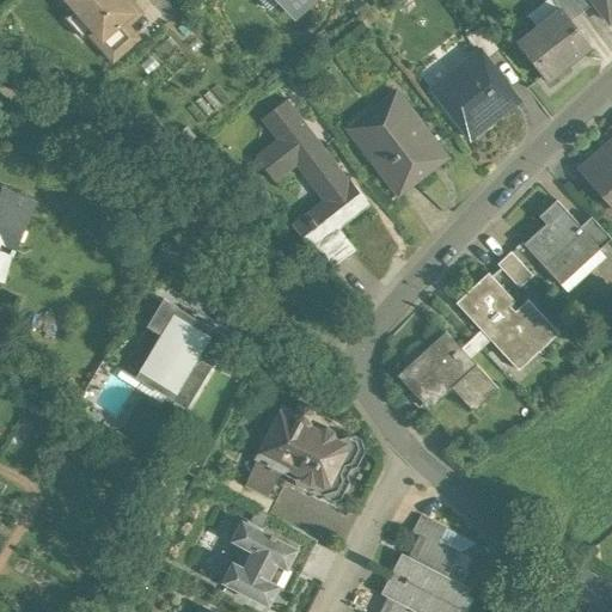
[(59,0),(71,13),(65,18),(83,38),(90,32),(102,47),(124,26),(139,13),(127,0),(59,0)]
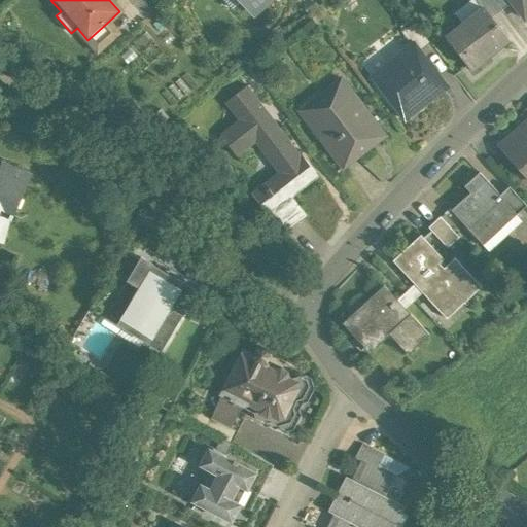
[(242,0),(243,1),(242,2),(253,14),(269,0),(242,0)]
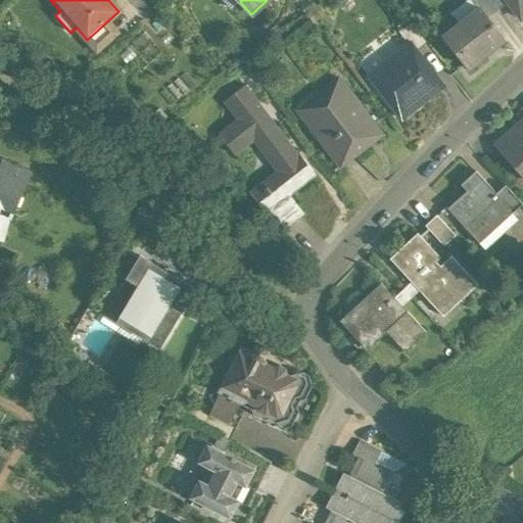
[(490,0),(472,0),(479,8),(480,8),(487,17),(497,9),(490,0)]
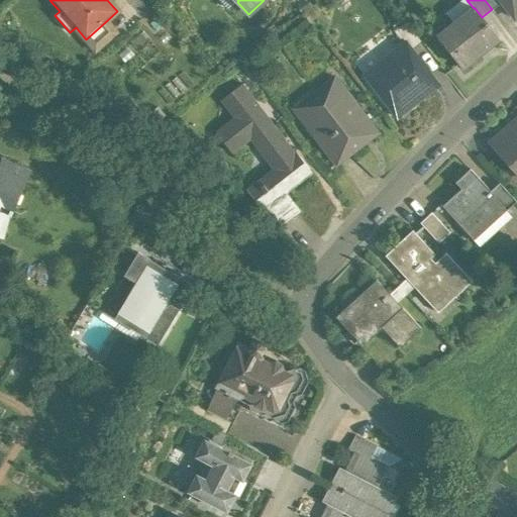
[(502,2),(500,0),(485,0),(492,9),(502,2)]
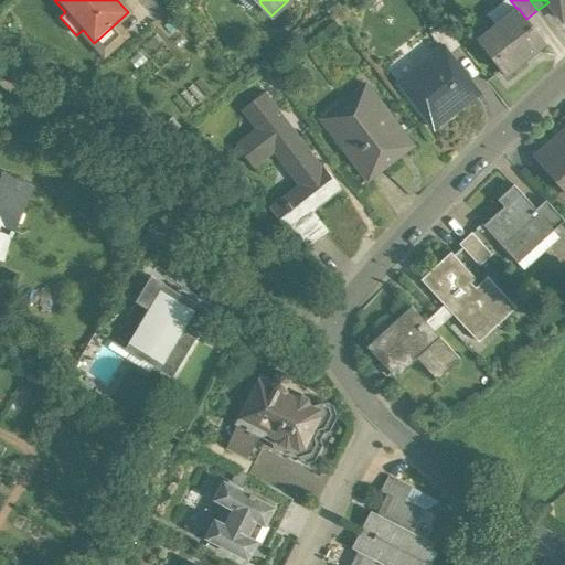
[(564,0),(546,0),(548,2),(562,20),(564,18),(564,0)]
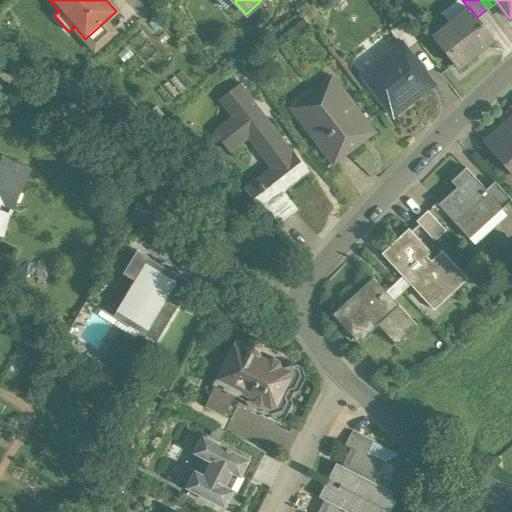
[(469,8),(434,36),(457,66),(493,38),(477,17),(470,8),(469,8)]
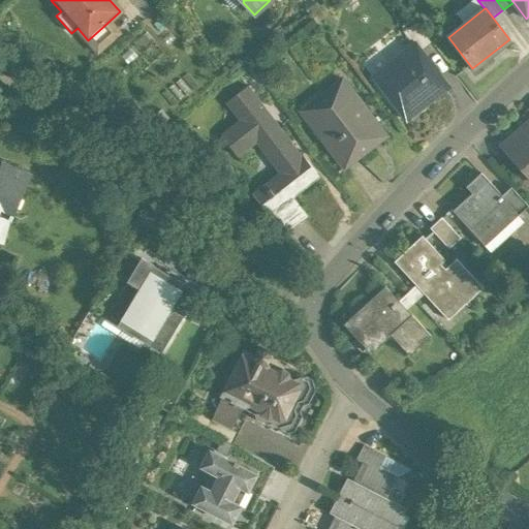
[(107,23),(88,40),(87,40),(97,52),(118,34),(107,23)]
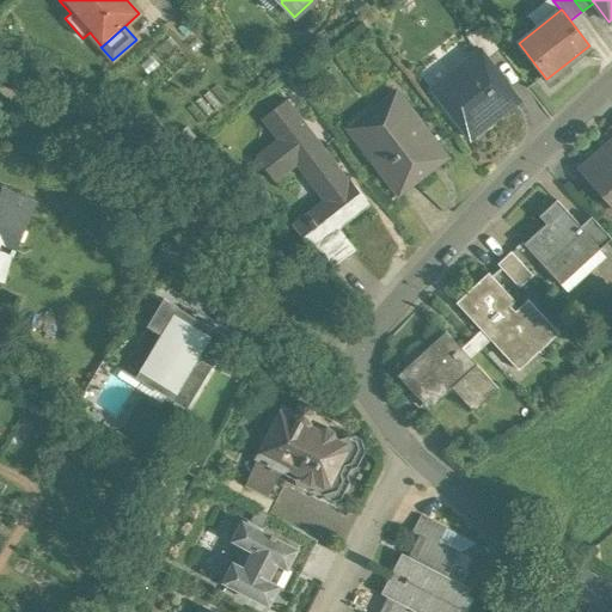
[(496,49),(478,26),(465,38),(476,53),(478,50),(485,59),(496,49)]
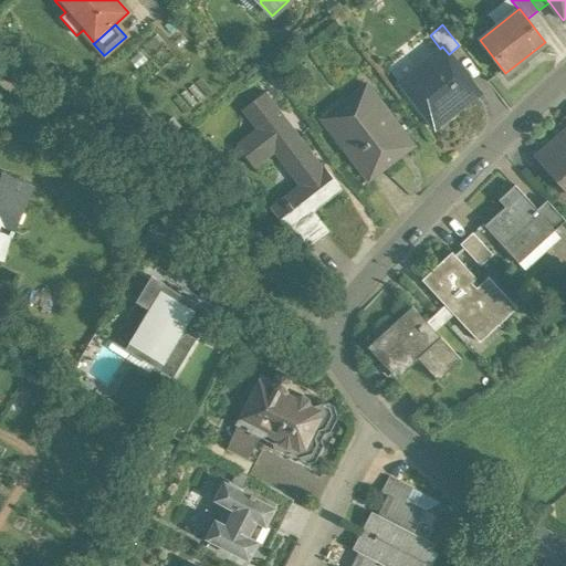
[(440,49),(415,69),(397,81),(402,88),(435,128),(475,96),(458,73),(461,71),(449,54),(442,46),(440,49)]
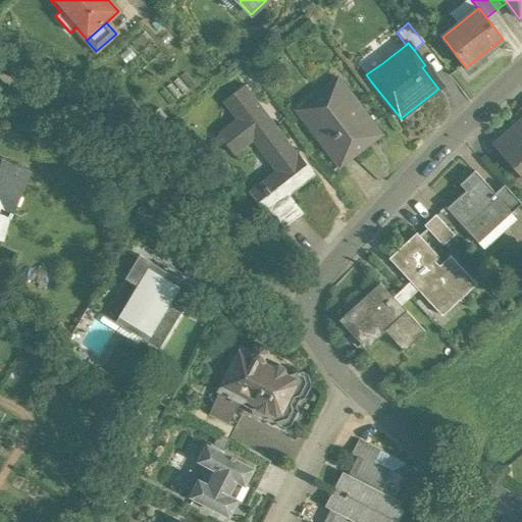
[(377,129),(337,77),(317,94),(295,110),(302,118),(340,166),(355,154),(352,149),(377,129)]
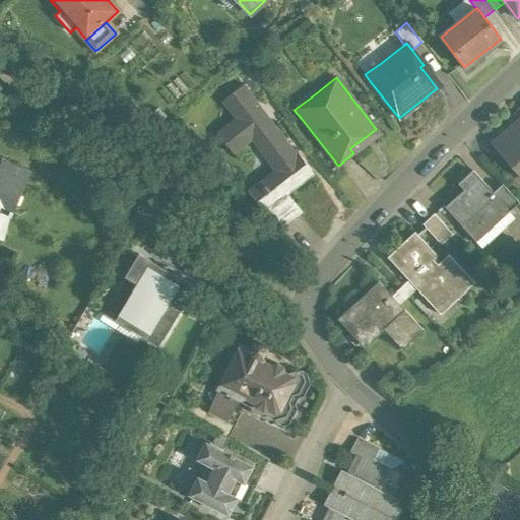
[(295,154),(241,86),(222,102),(237,120),(217,135),(232,154),(252,138),(276,171),(249,193),(264,210),(286,193),(312,173),(297,152),(295,154)]
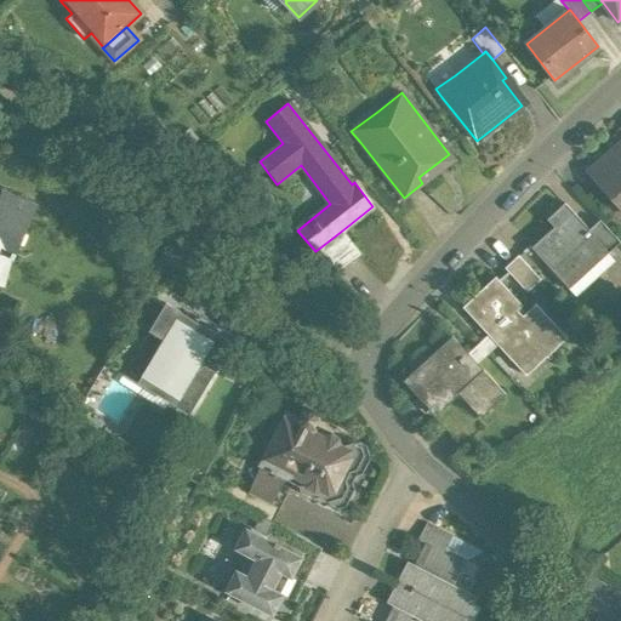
[(620,142),(587,174),(620,211),(620,142)]
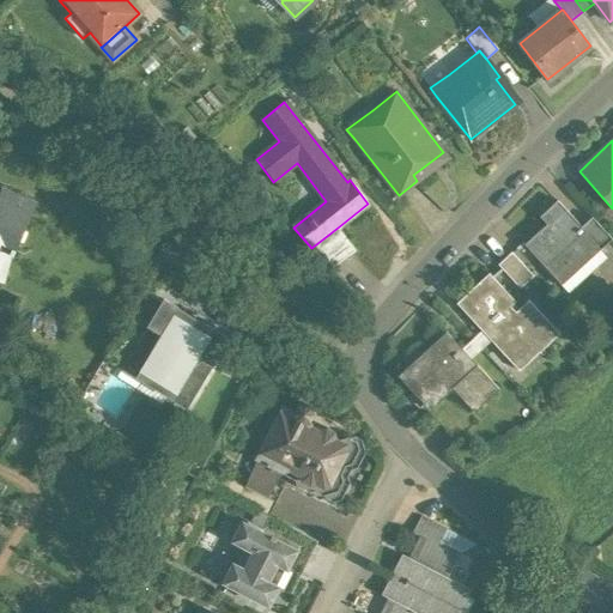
[(0,281),(1,281),(8,256),(13,258),(16,253),(14,252),(34,205),(2,192),(0,196),(0,281)]
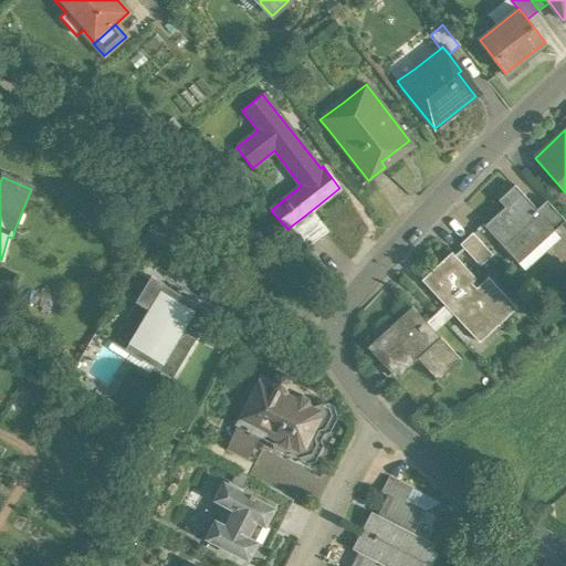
[(505,207),(484,226),(519,263),(555,229),(537,210),(515,186),(499,200),(505,207)]
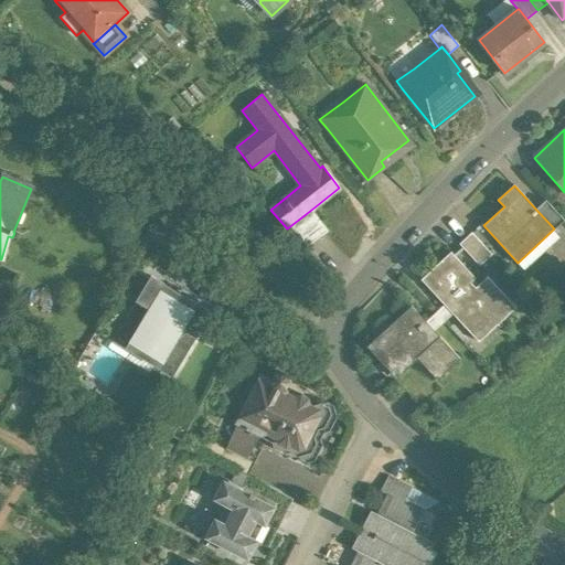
[(564,220),(546,200),(536,210),(554,228),(564,220)]
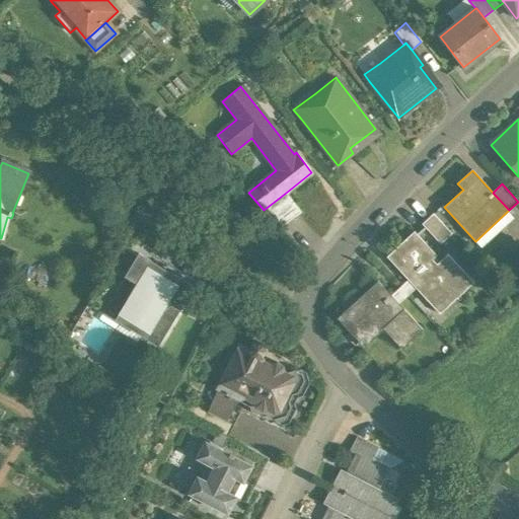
[(301,212),(286,193),(264,210),(280,229),(301,212)]
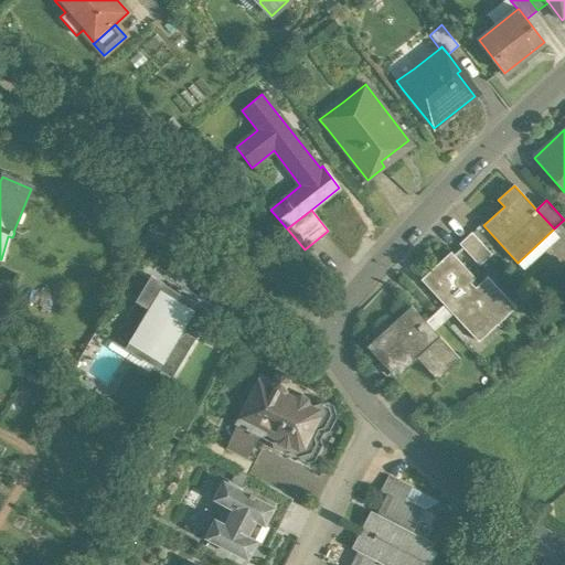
[(471,232),(459,244),(480,266),(492,254),(471,232)]
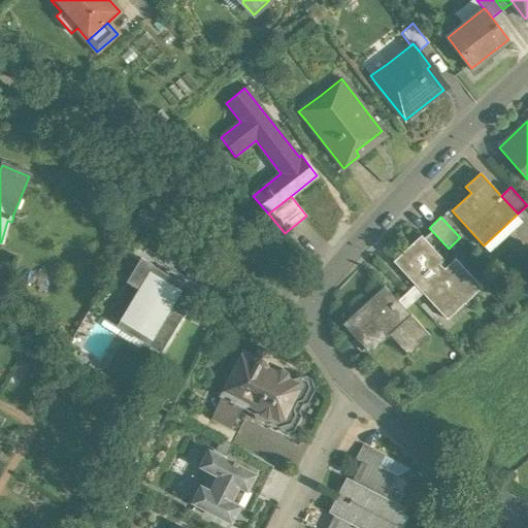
[(444,260),(422,235),(393,261),(415,285),(407,292),(415,300),(423,293),(443,315),(477,283),(456,259),(444,269),(439,264),(444,260)]
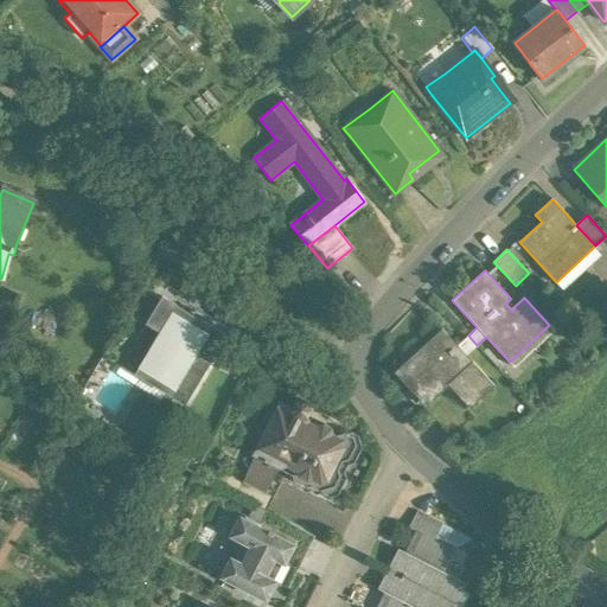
[(225,336),(161,296),(120,366),(184,406),(225,336)]
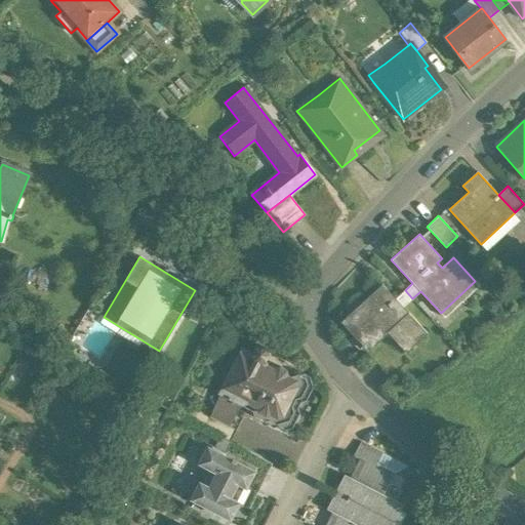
[(382,284),(340,322),(363,347),(368,352),(393,328),(411,348),(427,333),(403,308),(412,298),(405,290),(396,298),(382,284)]
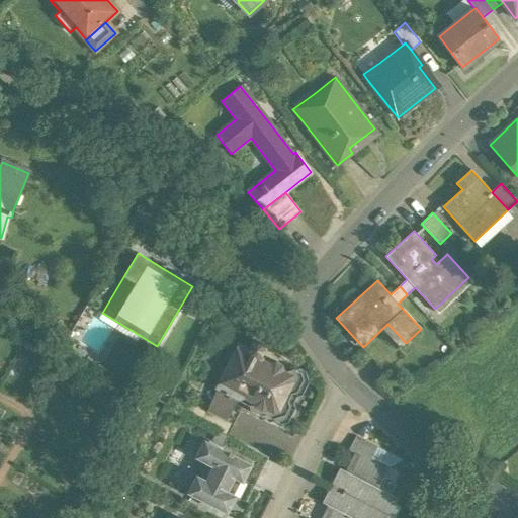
[(358,342),(354,345),(364,356),(386,337),(398,350),(406,343),(387,324),(363,347),(358,342)]
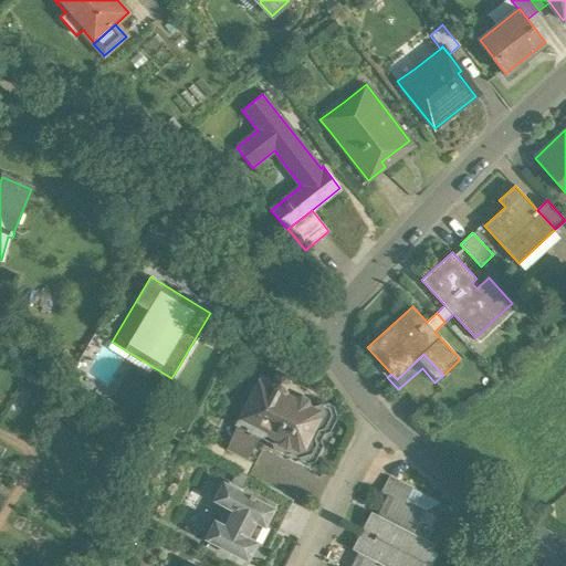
[(280,374),(274,375),(271,381),(259,376),(234,422),(234,425),(262,439),(264,435),(275,440),(278,447),(287,452),(291,450),(294,458),(307,464),(313,462),(321,448),(318,441),(323,433),(328,432),(335,419),(333,412),(318,406),(313,408),(310,406),(307,400),(300,396),(294,398),(286,395),(285,388),(287,383),(286,377),(280,374)]
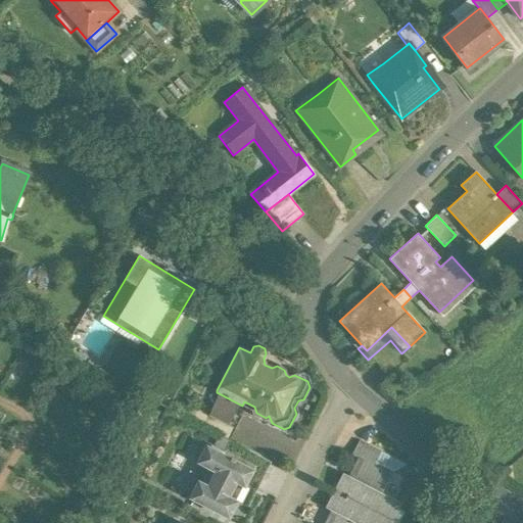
[(242,406),(217,392),(217,390),(207,386),(189,421),(229,441),(235,429),(231,427),(242,406)]
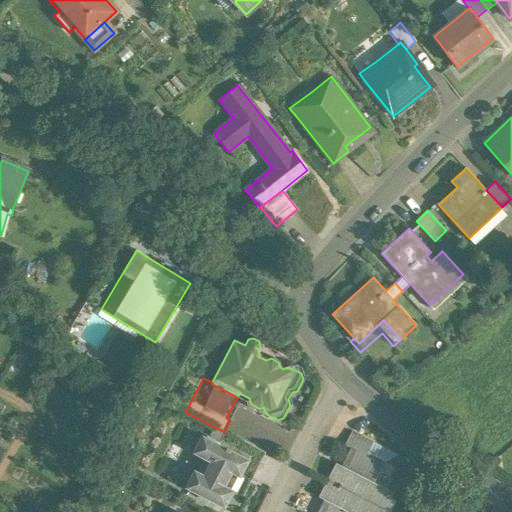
[(373,443),(352,432),(345,445),(352,449),(366,456),(367,454),(373,443)]
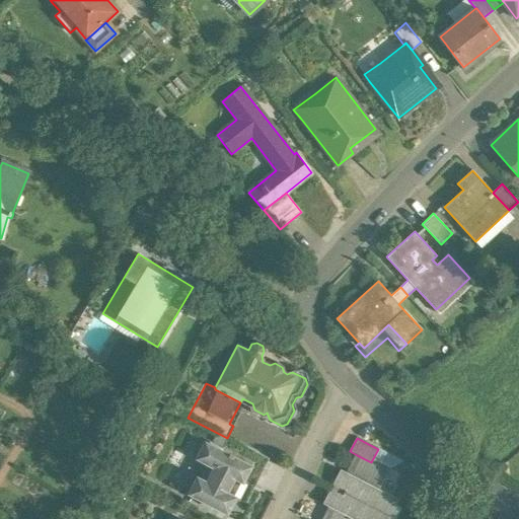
[(229,455),(221,451),(222,449),(209,442),(208,444),(205,443),(197,459),(207,464),(199,479),(197,478),(189,494),(227,514),(235,498),(234,497),(241,482),(243,483),(243,482),(251,466),(237,459),(233,457),(234,456),(230,454),(229,455)]
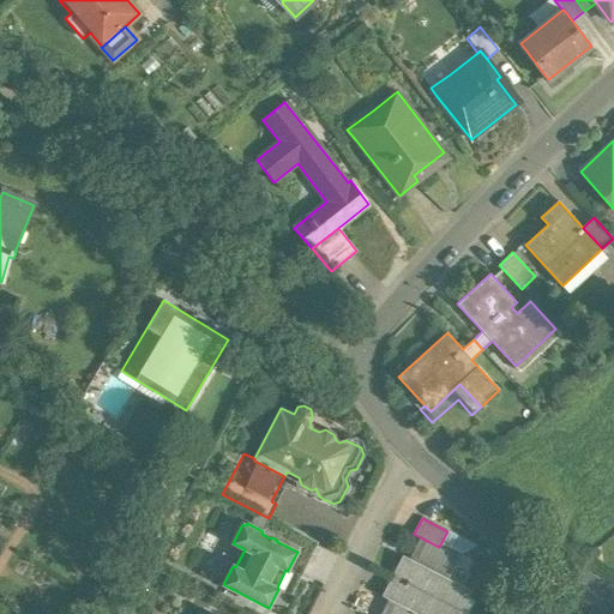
[(319,543),(289,528),(281,543),(298,552),(288,570),(301,577),(319,543)]
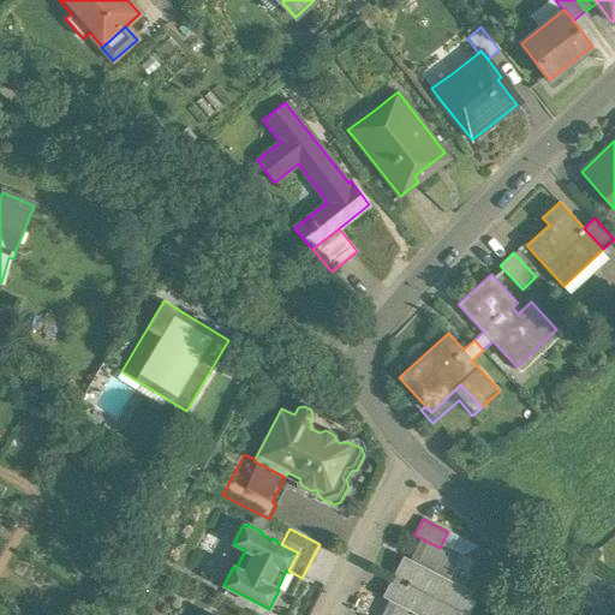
[(440,548),(423,539),(412,561),(404,556),(393,577),(461,611),(472,591),(448,579),(461,555),(441,545),(440,548)]
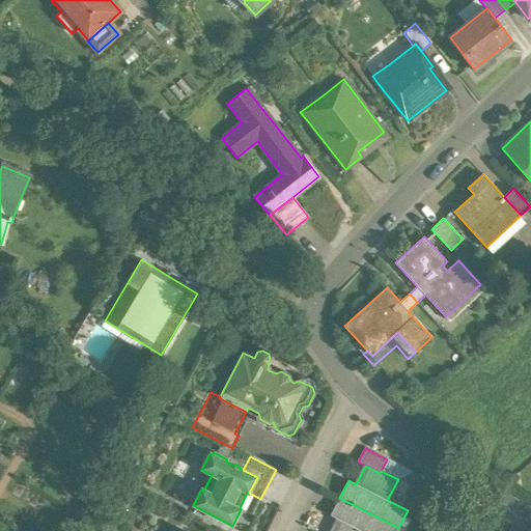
[(396,530),(398,528),(339,498),(330,515),(338,520),(332,530),(396,530)]
